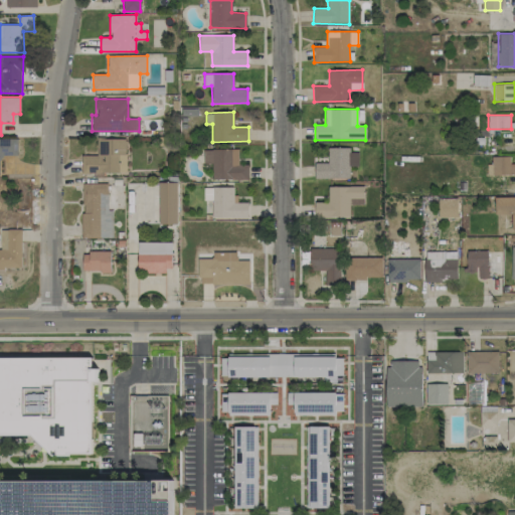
[(0,155),(17,155),(17,140),(0,139),(0,155)]
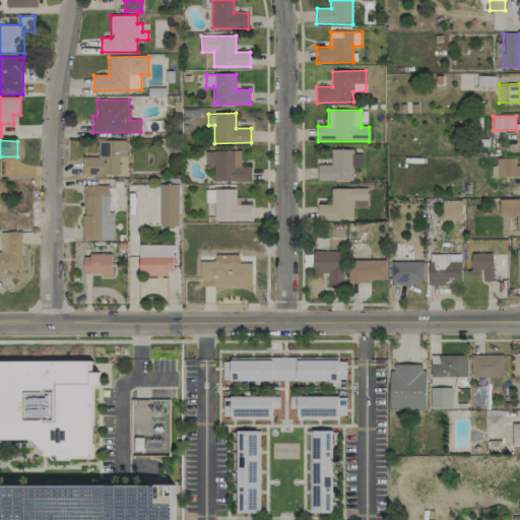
[(82,156),(82,177),(104,177),(104,174),(127,175),(128,140),(99,140),(99,157),(82,156)]
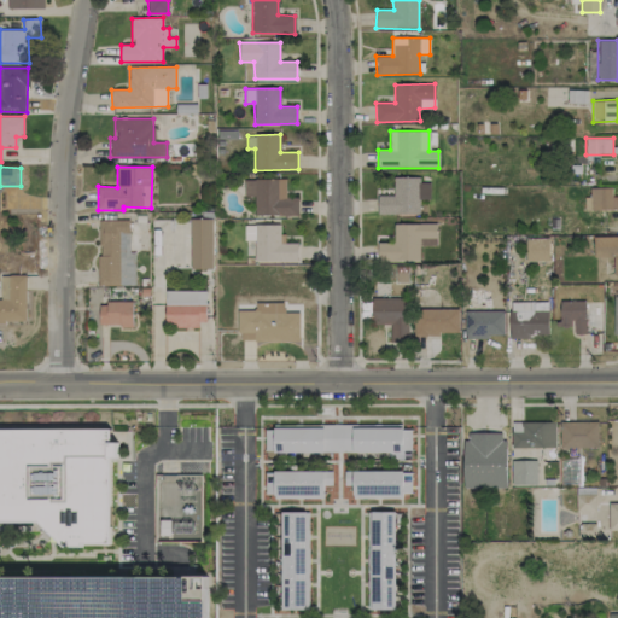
[(378,214),(419,214),(419,199),(430,198),(430,182),(420,182),(420,178),(392,178),(394,196),(378,196),(378,214)]
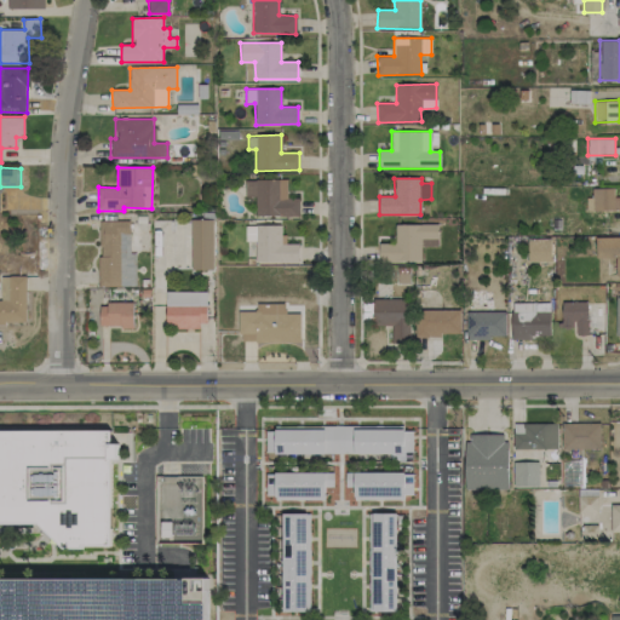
[(299,216),(299,197),(287,197),(287,179),(245,179),(245,197),(254,197),(256,217),(299,216)]
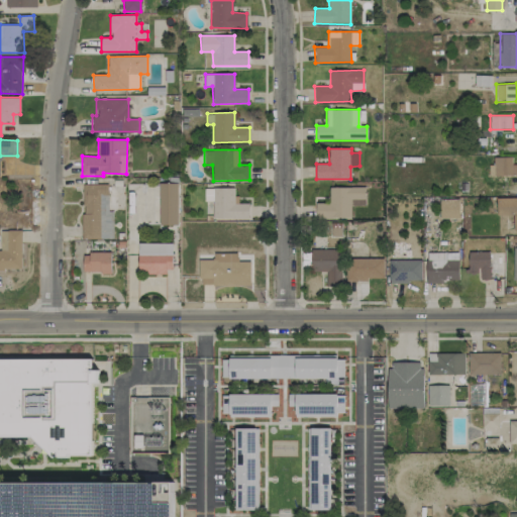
[(515,157),(491,158),(491,176),(515,175),(515,157)]
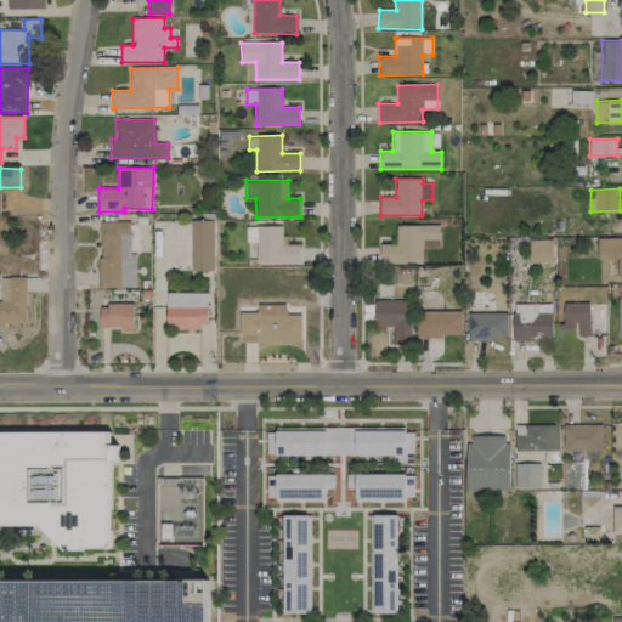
[(214,220),(191,220),(192,271),(214,270),(214,220)]
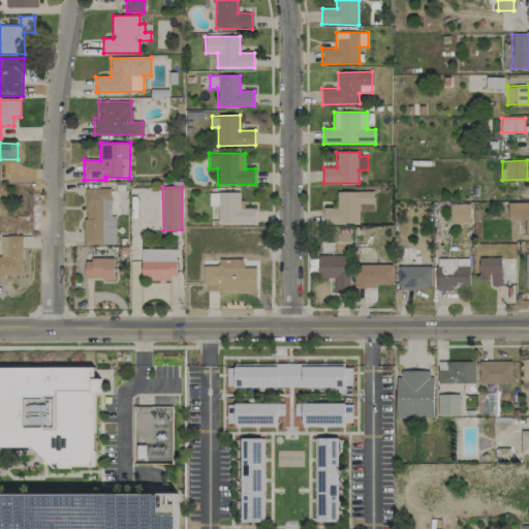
[(85,245),(116,244),(115,215),(111,215),(111,188),(84,188),(85,245)]
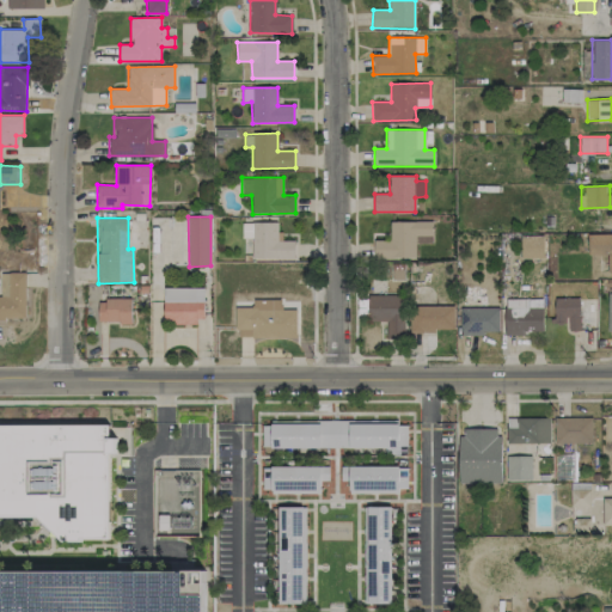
[(374,259),(416,258),(415,244),(433,244),(432,220),(390,221),(390,239),(373,240),(374,259)]
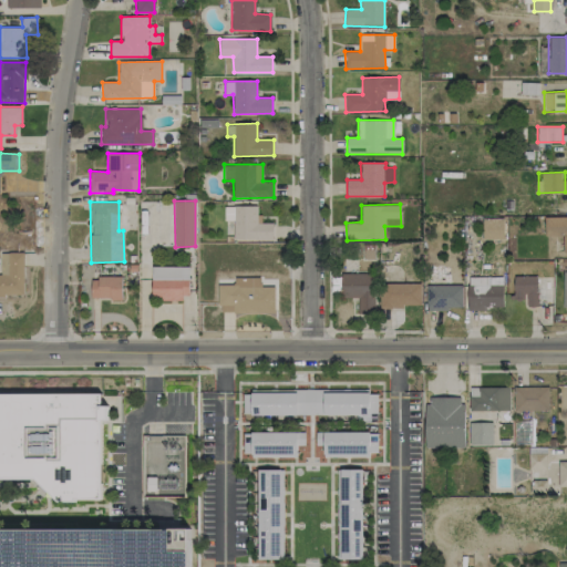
[(272,223),(257,224),(257,206),(224,206),(224,220),(233,220),(234,241),(274,240),(272,223)]
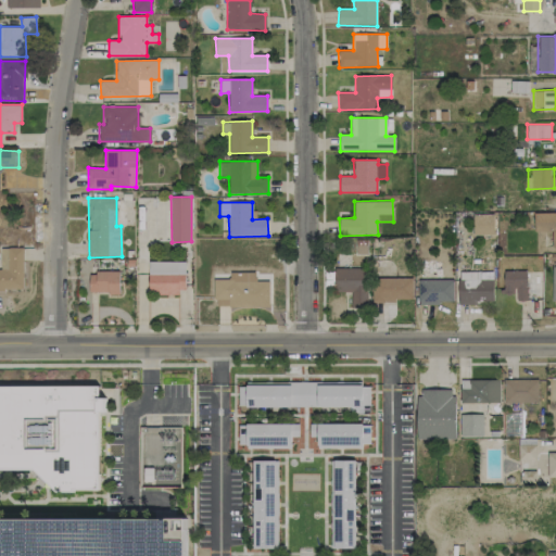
[(552,247),(555,245),(555,213),(534,213),(534,231),(552,231),(552,247)]
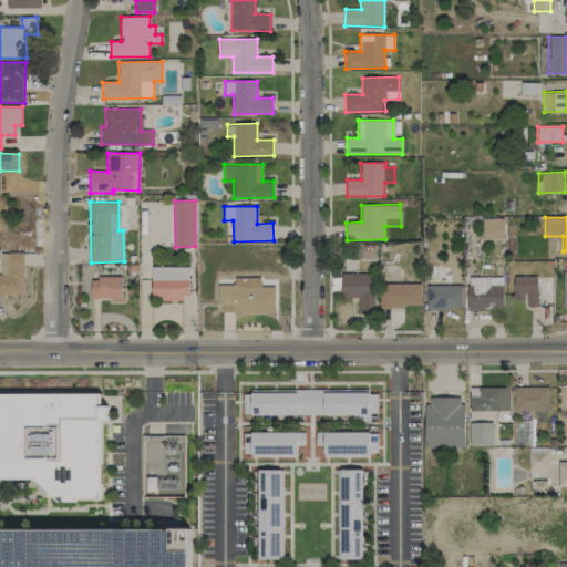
[(482,218),(483,239),(505,238),(504,218),(482,218)]
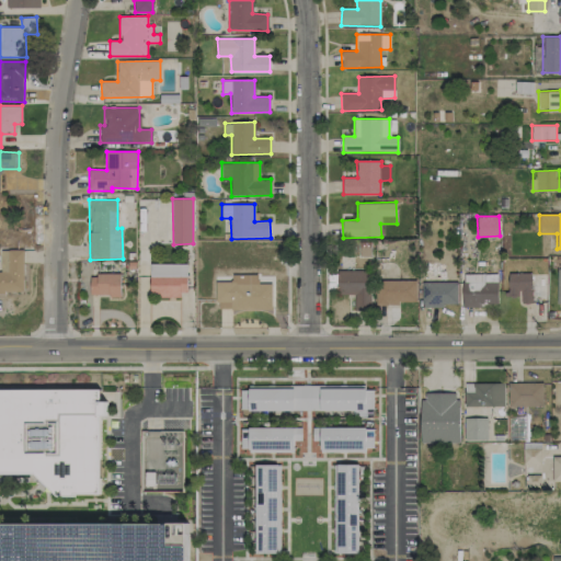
[(0,250),(1,274),(0,273),(0,293),(24,293),(23,250),(0,250)]
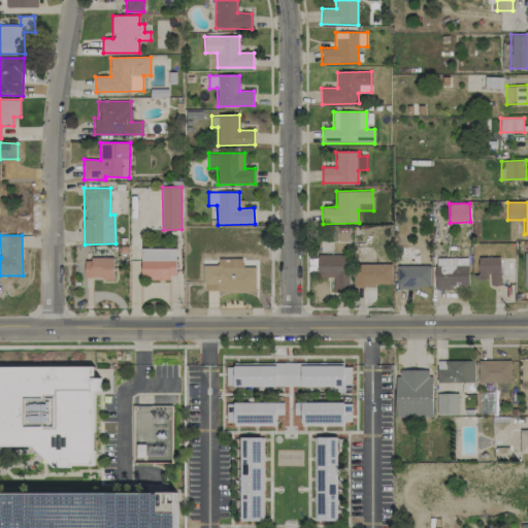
[(175,279),(176,249),(141,248),(140,278),(175,279)]
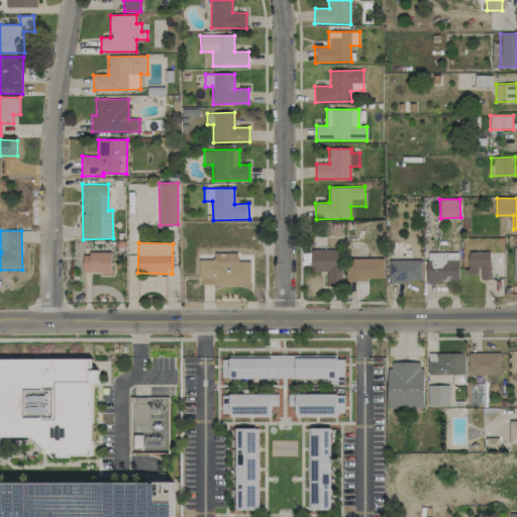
[(311,272),(326,272),(327,286),(341,286),(340,248),(310,249),(311,272)]
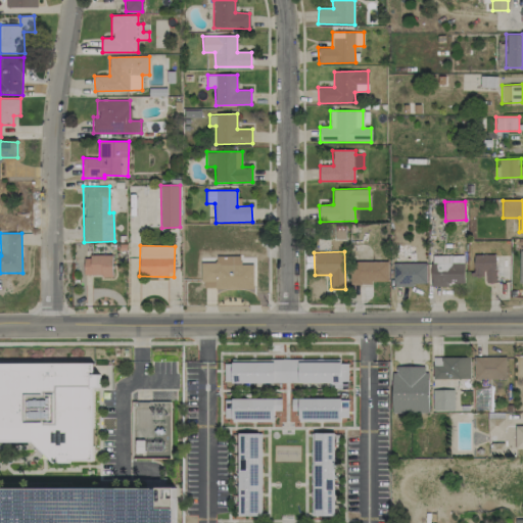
[(494,254),(472,254),(473,276),(485,276),(485,283),(495,282),(494,254)]
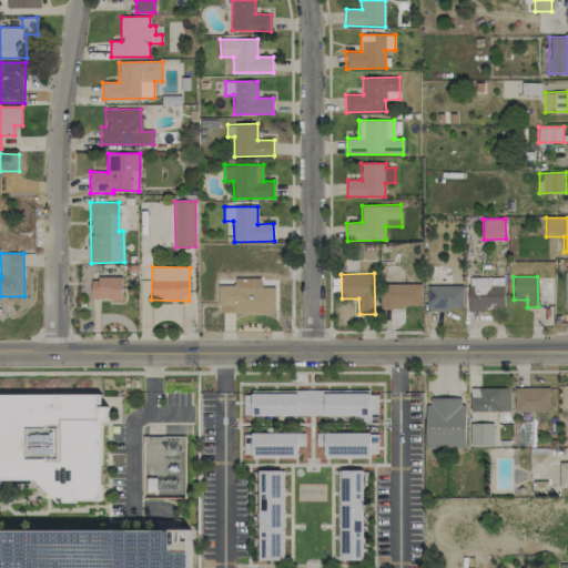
[(122,277),(91,277),(91,300),(122,298),(122,277)]
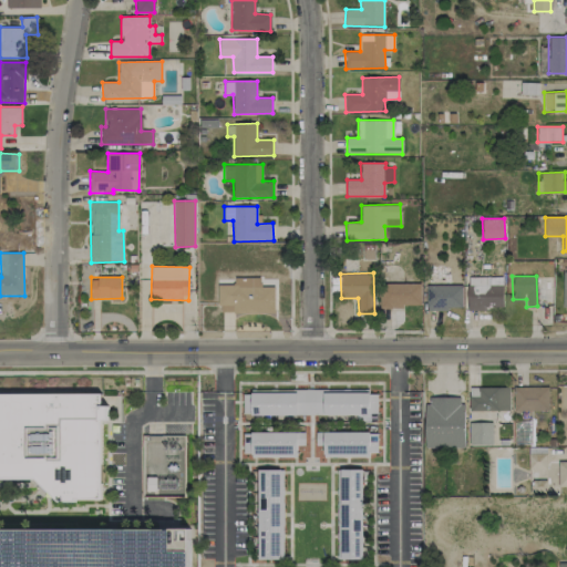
[(218,285),(219,313),(275,312),(275,286),(260,286),(260,277),(234,277),(234,285),(218,285)]
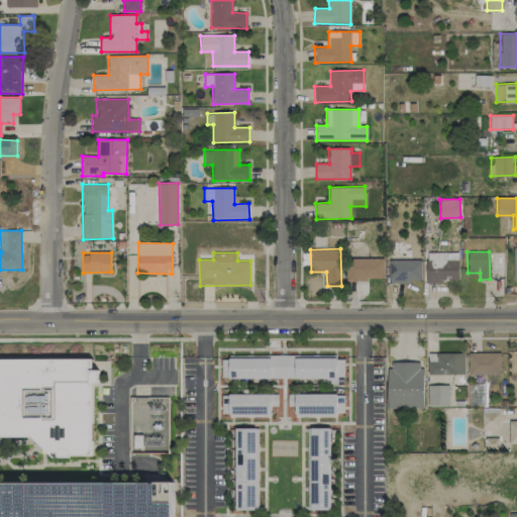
[(458,252),(427,252),(427,283),(458,282),(458,252)]
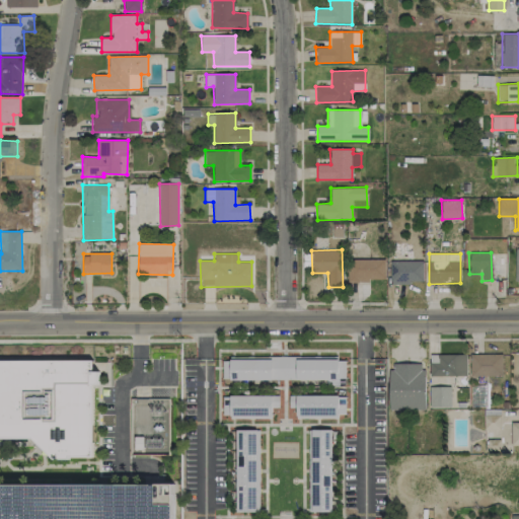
[(385,260),(348,260),(348,281),(385,281),(385,260)]
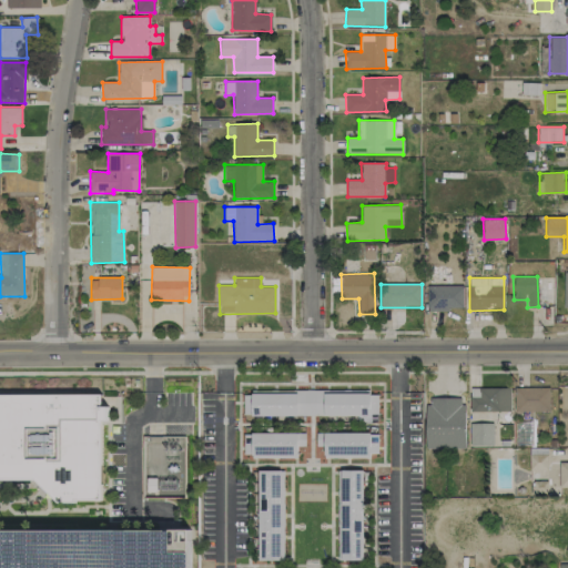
[(464,286),(428,285),(427,308),(464,310),(464,286)]
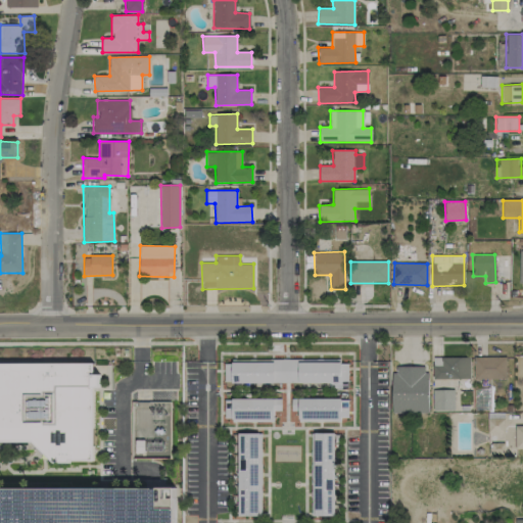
[(470,358),(433,357),(433,378),(470,379),(470,358)]
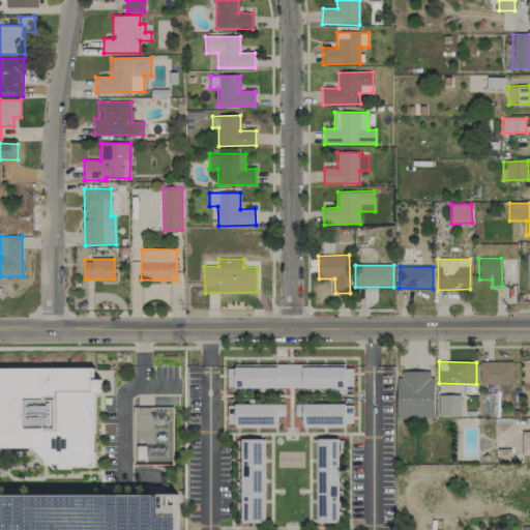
[(480,362),(480,384),(512,383),(512,361),(480,362)]
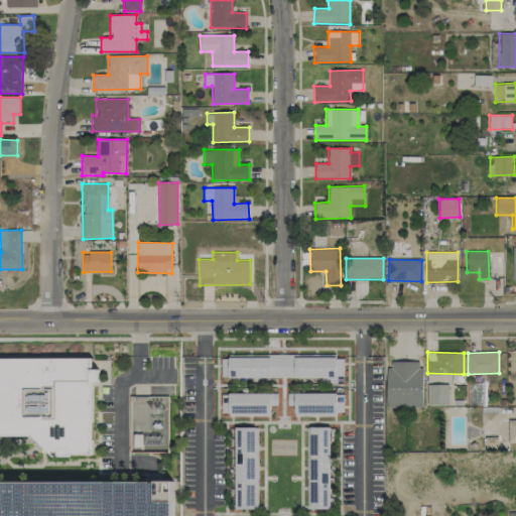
[(221,356),(221,378),(344,376),(343,354),(221,356)]
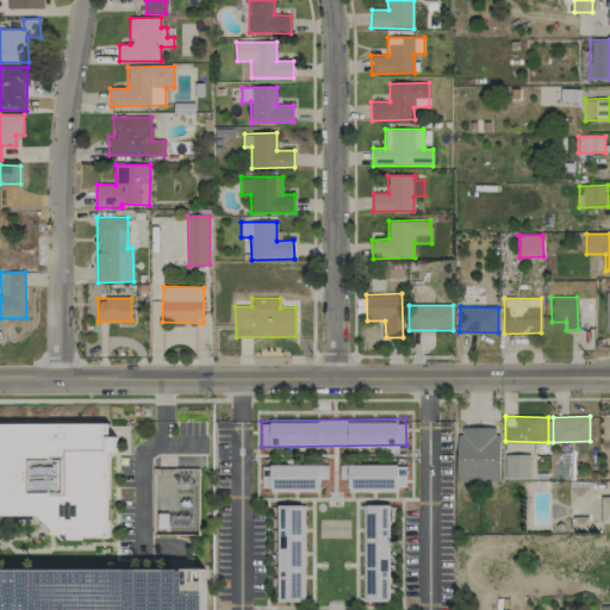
[(111,536),(109,423),(0,423),(0,515),(38,515),(64,540),(111,536)]
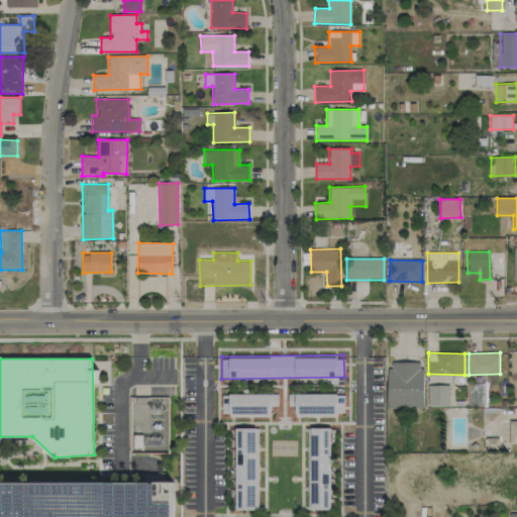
[(422,362),(388,363),(389,408),(423,408),(422,362)]
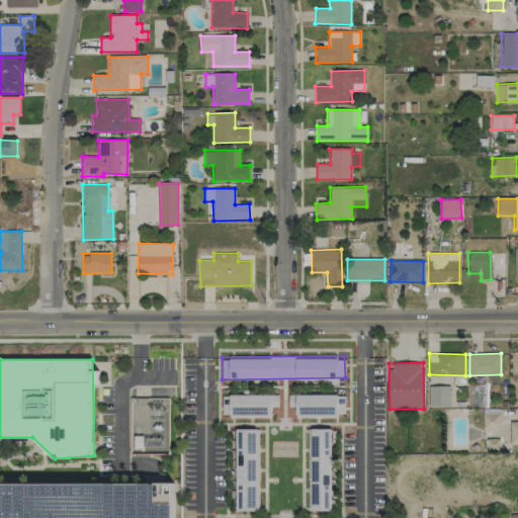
[(428,386),(428,407),(450,407),(449,385),(428,386)]
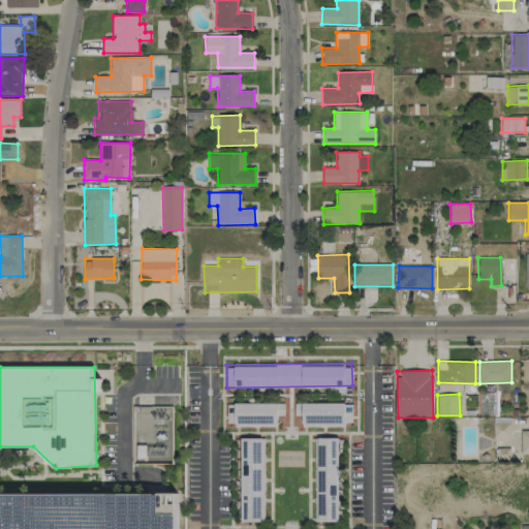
[(230,425),(277,426),(277,415),(284,415),(284,403),(230,402),(230,425)]
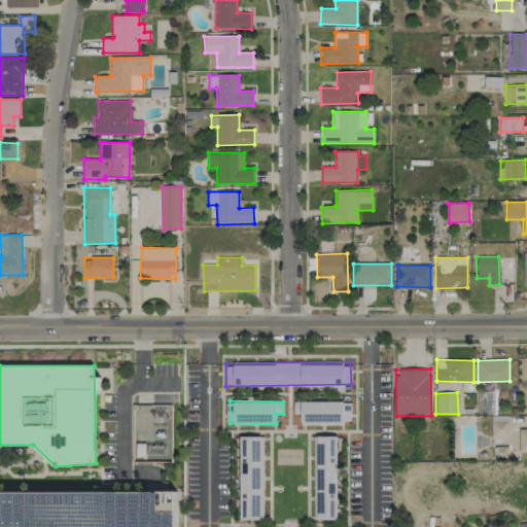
[(301,423),(350,423),(350,401),(293,402),(293,414),(301,414),(301,423)]
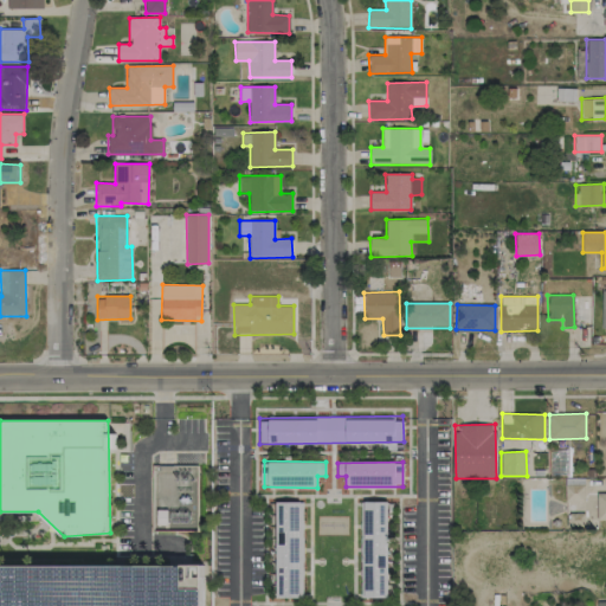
[(585,478),(565,478),(565,502),(585,502),(585,478)]
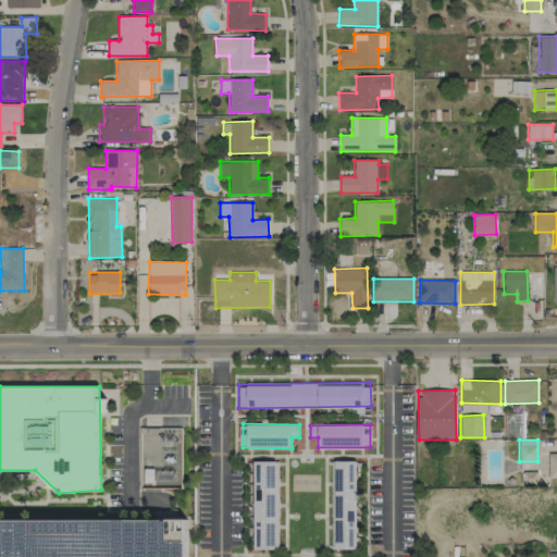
[(357,461),(334,460),(333,549),(356,549),(357,461)]
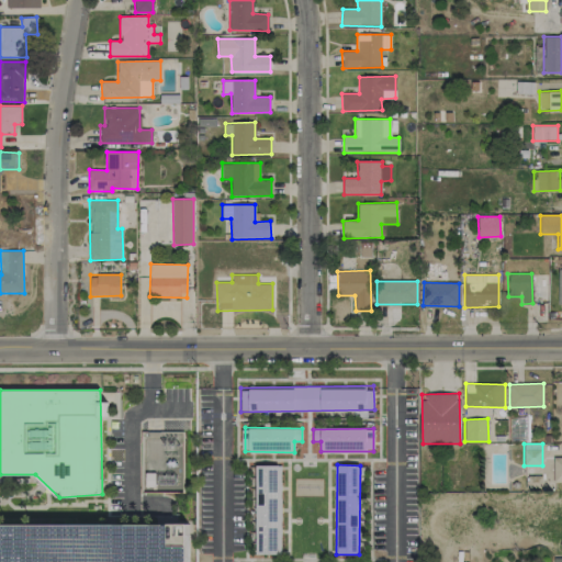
[(256,554),(280,554),(281,465),(256,465),(256,554)]
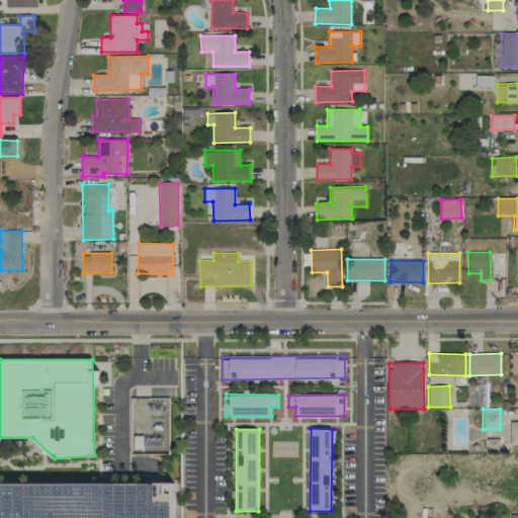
[(131,454),(169,453),(168,437),(131,438),(131,454)]
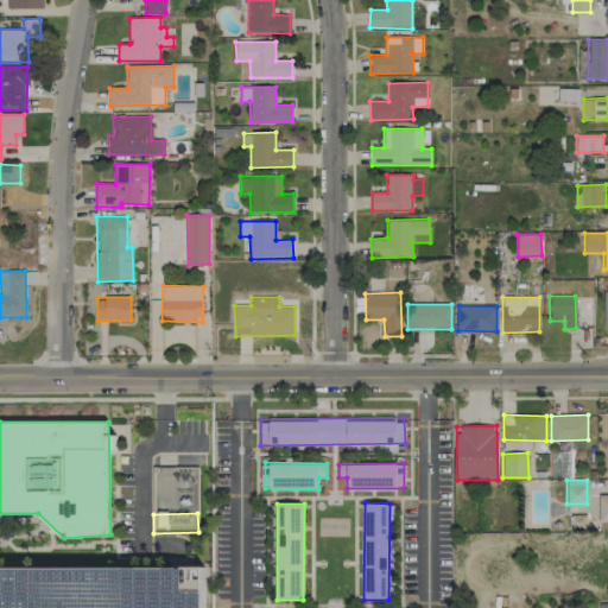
[(203,607),(0,607),(0,568),(203,564),(203,607)]
